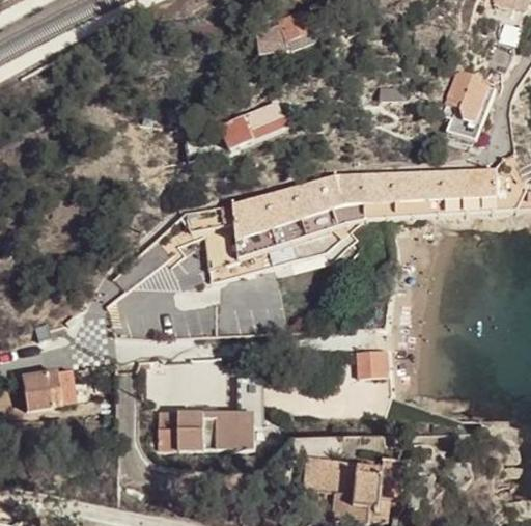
[(498,0),(495,11),(511,16),(514,6),(525,9),(528,0),(498,0)]
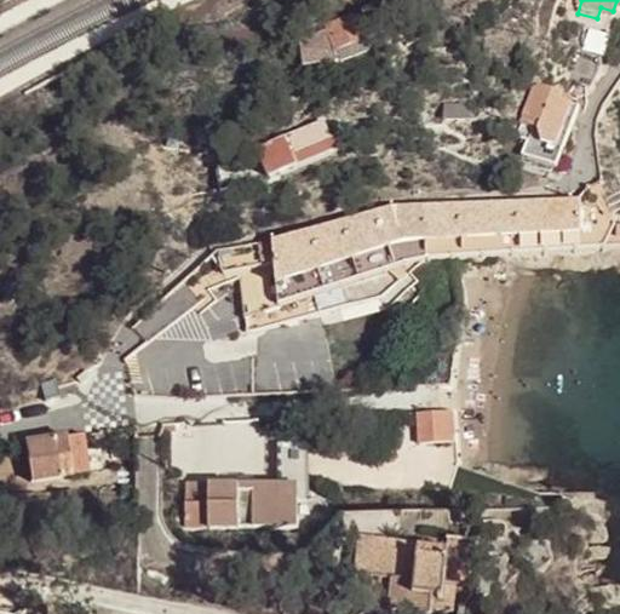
[(332,35),(337,47),(365,38),(363,34),(377,30),(371,11),(357,16),(356,13),(328,23),(328,26),(332,35)]
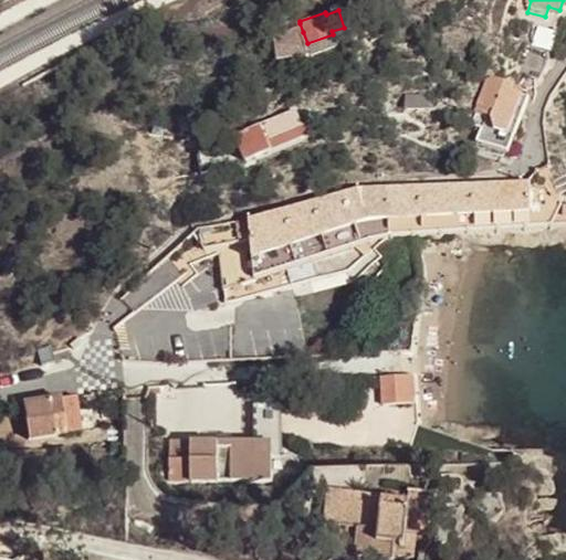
[(286,39),(303,32),(300,23),(283,30),(286,39)]
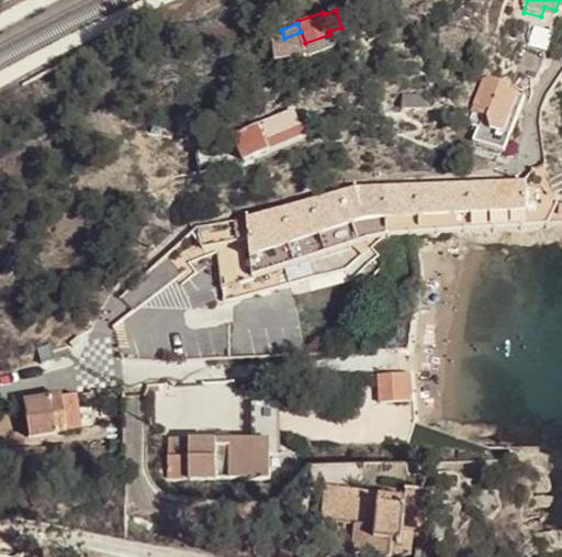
[(308,53),(334,44),(330,34),(305,43),(308,53)]
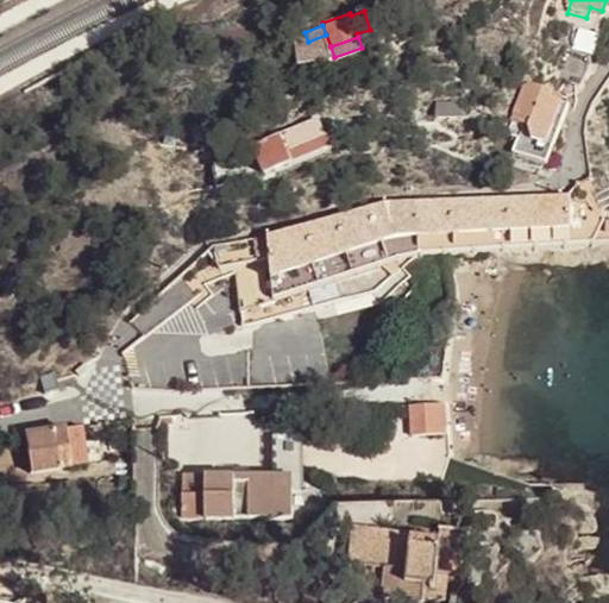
[(514,150),(547,162),(569,102),(551,95),(553,88),(523,77),(510,114),(525,120),(519,134),(514,150)]
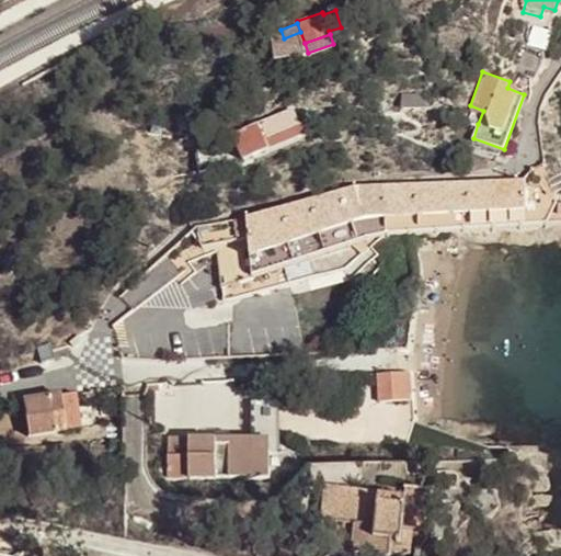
[(401,105),(424,106),(425,91),(402,90),(401,105)]
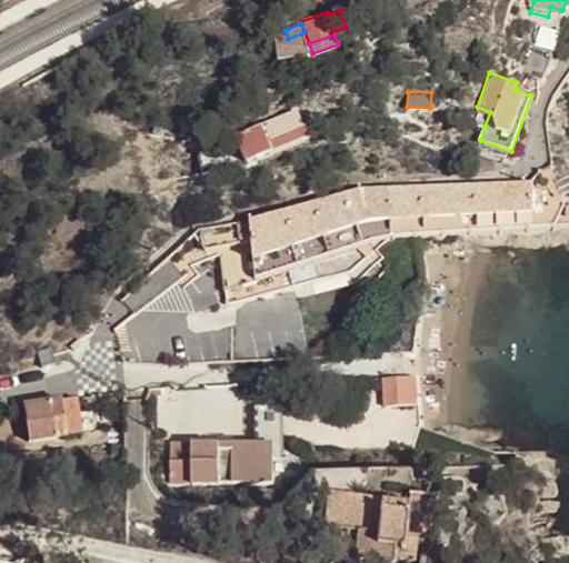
[(310,132),(297,104),(236,132),(249,161),(310,132)]
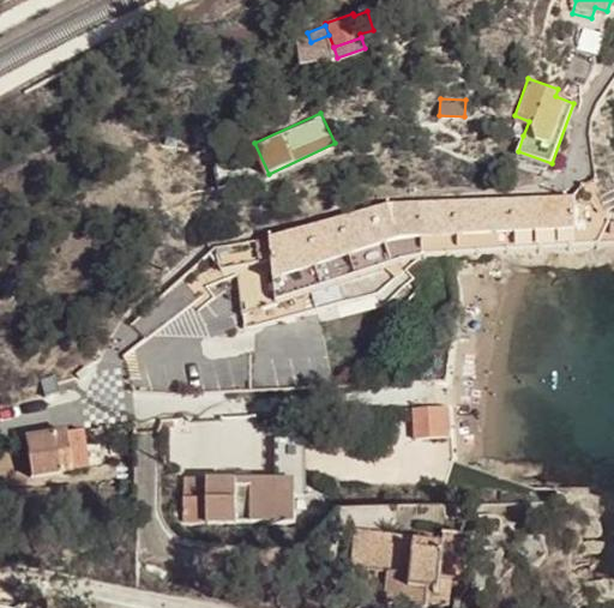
[(529,121),(515,115),(510,130),(523,136),(529,121)]
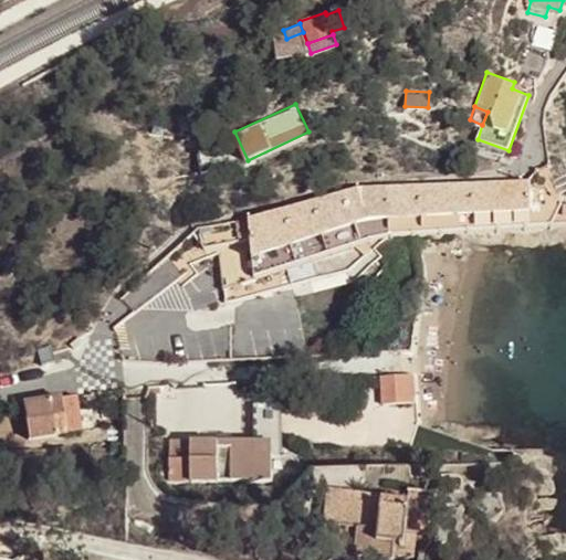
[(152,118),(150,125),(166,127),(167,120),(152,118)]
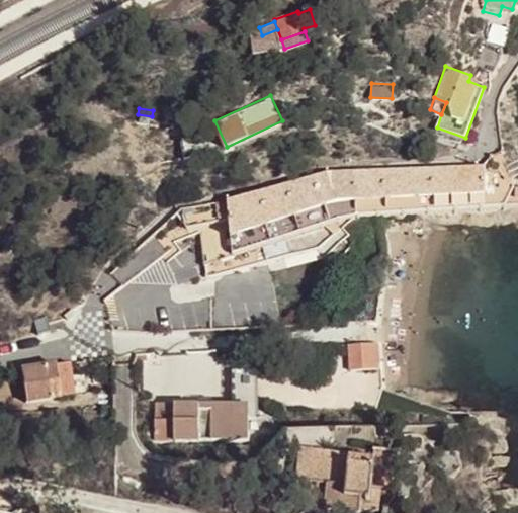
[(484,166),(397,167),(328,168),(299,177),(265,187),(228,197),(216,199),(180,203),(187,223),(199,221),(205,260),(347,218),(486,193),(486,166),(484,166)]
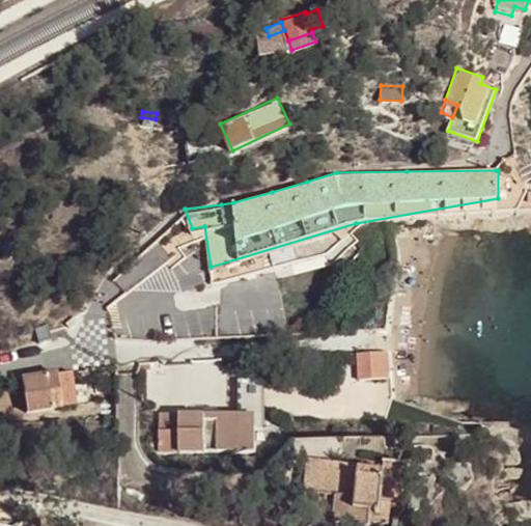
[(389,347),(367,348),(367,363),(390,363),(389,347)]
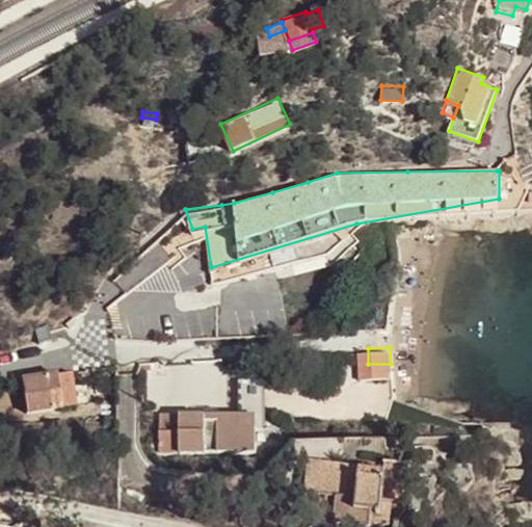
[(142,392),(160,392),(160,359),(142,359),(142,392)]
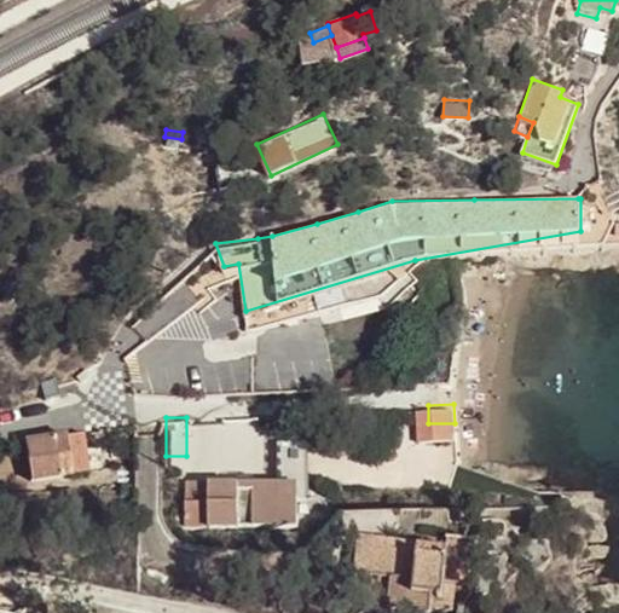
[(82,424),(67,427),(73,468),(88,466),(82,424)]
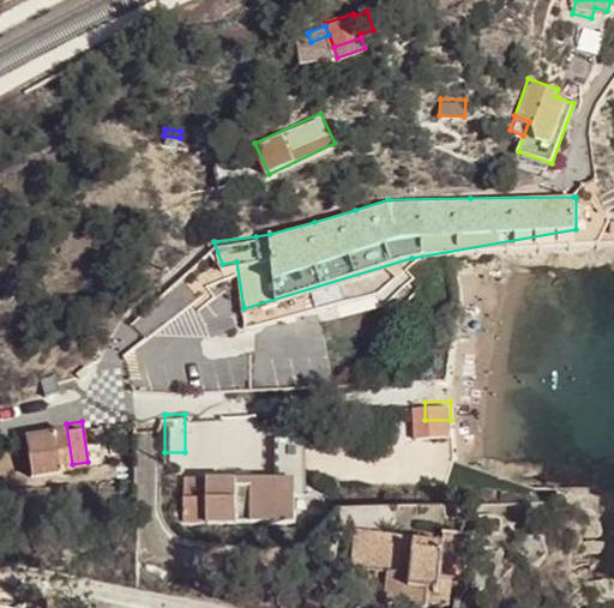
[(66,423),(24,429),(30,470),(72,464),(66,423)]
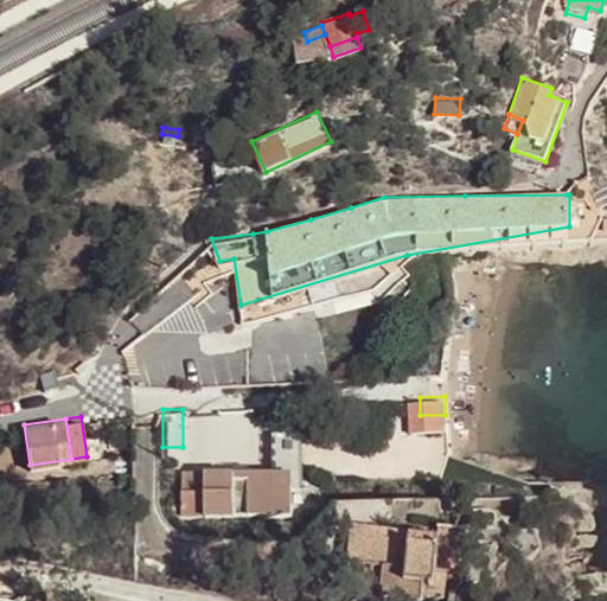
[(292,509),(291,467),(180,468),(181,509),(292,509)]
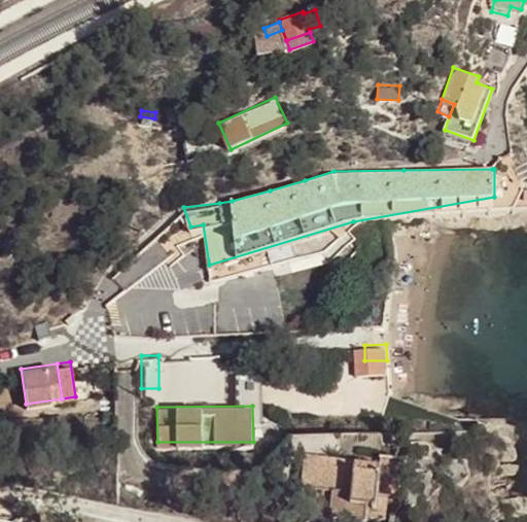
[(378,493),(381,463),(305,455),(302,484),(334,487),(331,513),(351,514),(351,518),(366,520),(367,516),(386,518),(389,493),(378,493)]
